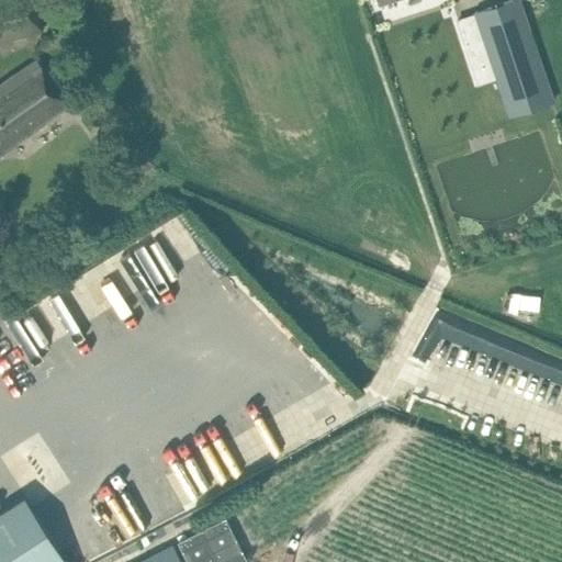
[(0,0),(0,41),(42,30),(35,0),(0,0)]
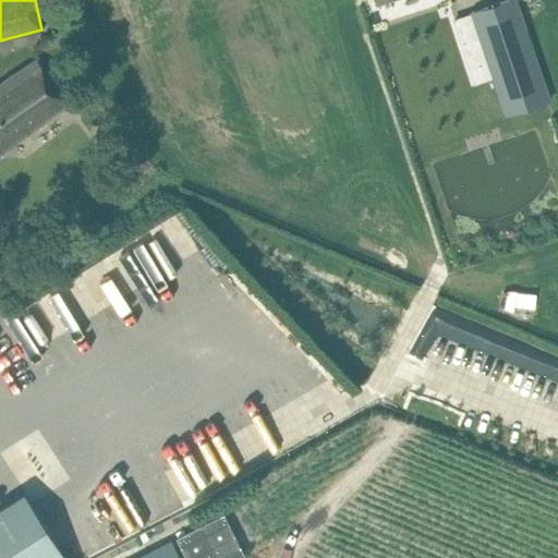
[(506,0),(471,12),(506,117),(549,102),(514,0),(506,0)]
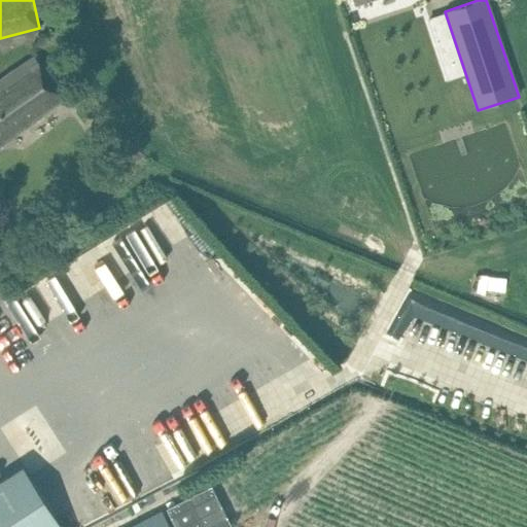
[(0,146),(67,98),(34,56),(9,73),(0,79),(0,146)]
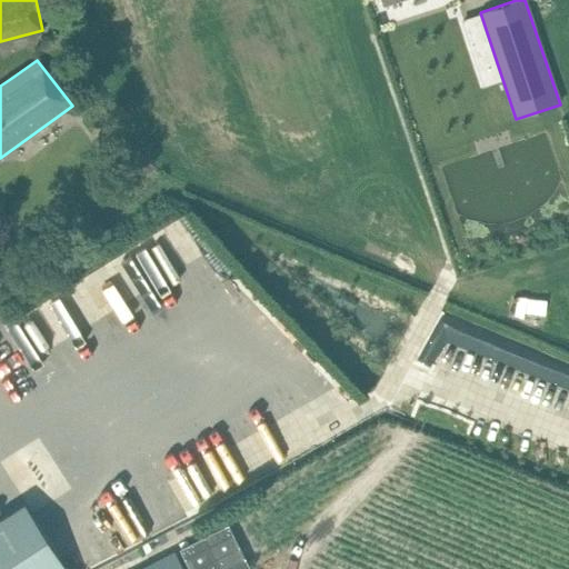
[(520,295),(519,312),(550,315),(551,297),(520,295)]
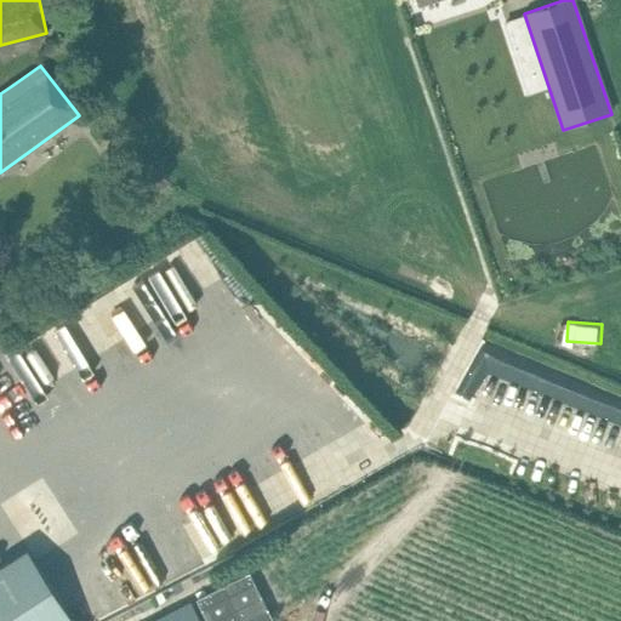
[(0,620),(85,620),(46,546),(0,570),(0,620)]
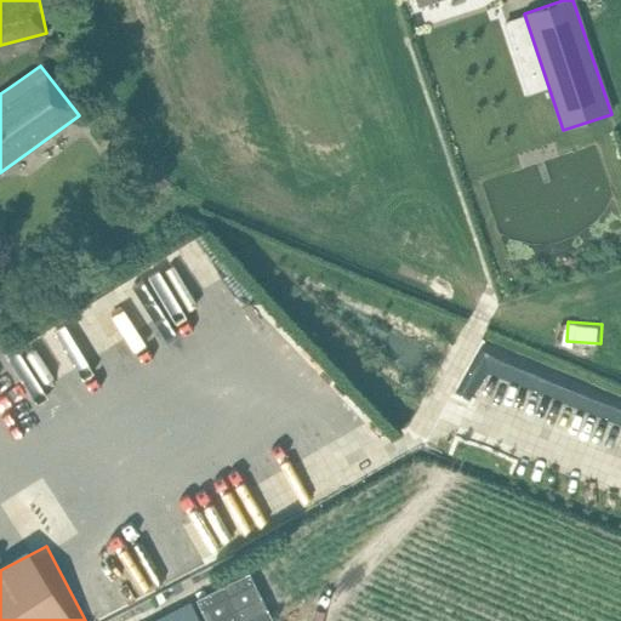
[(273,620),(250,573),(195,600),(205,620),(273,620)]
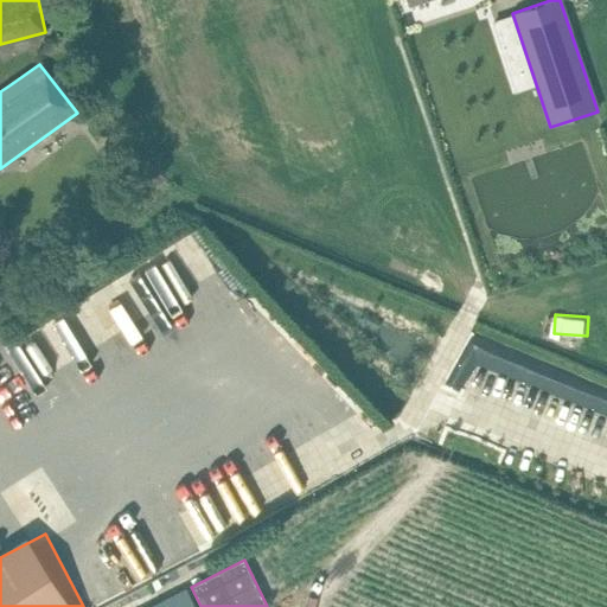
[(145,606),(196,606),(186,586),(145,606)]
